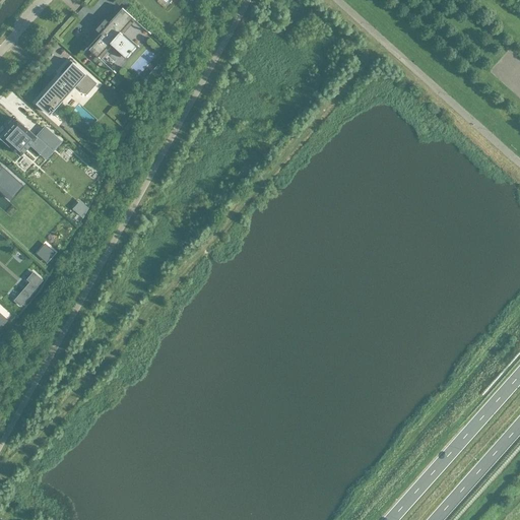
[(155,0),(166,10),(174,0),(184,0),(185,0),(184,0),(155,0)]
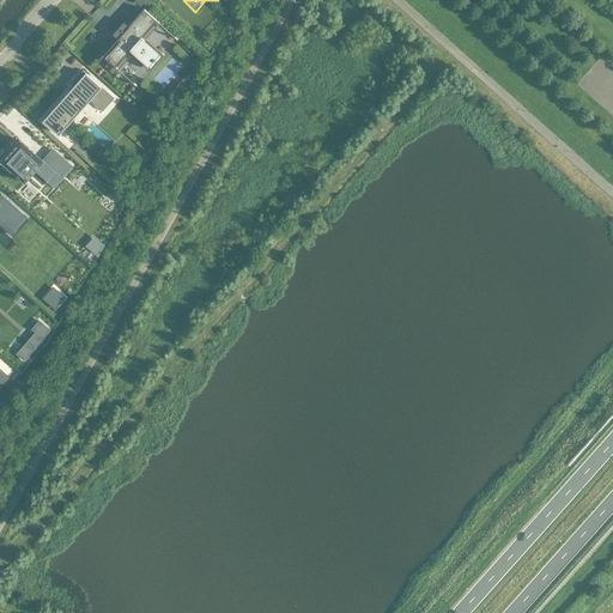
[(159,54),(141,37),(157,20),(145,10),(128,26),(132,29),(129,31),(126,32),(123,35),(122,37),(122,40),(105,59),(115,67),(131,50),(149,66),(152,61),(153,62),(157,59),(156,58),(159,54)]
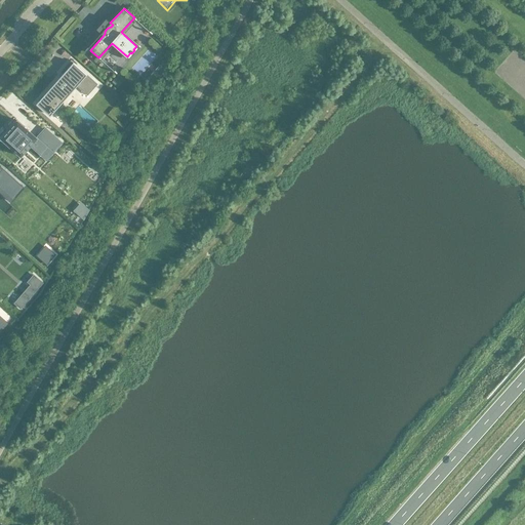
[(74,58),(31,106),(47,121),(49,120),(51,120),(79,89),(87,96),(97,84),(88,77),(90,73),(74,58)]
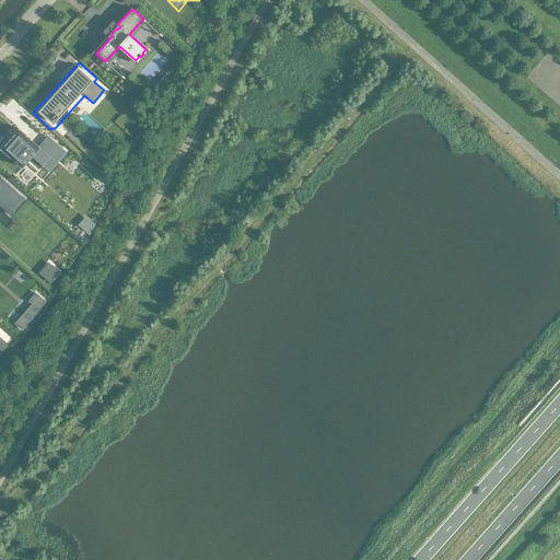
[(172,70),(164,77),(170,82),(177,76),(172,70)]
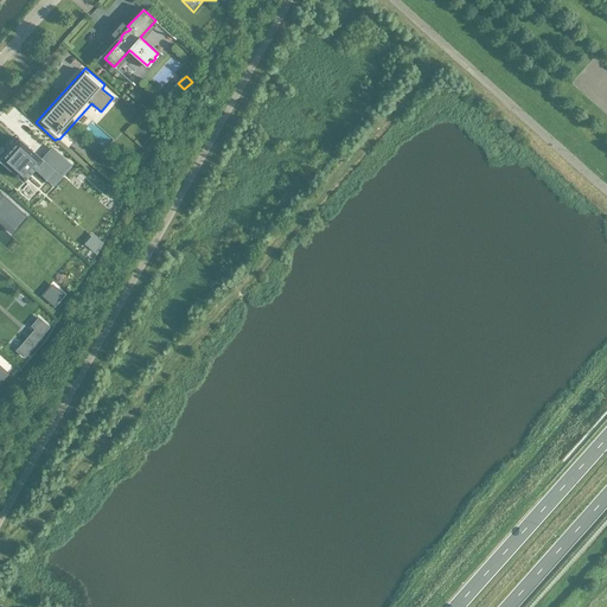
[(20,139),(1,160),(17,174),(16,174),(18,177),(19,176),(24,181),(36,168),(46,179),(52,172),(56,172),(62,178),(72,165),(52,148),(43,159),(20,139)]
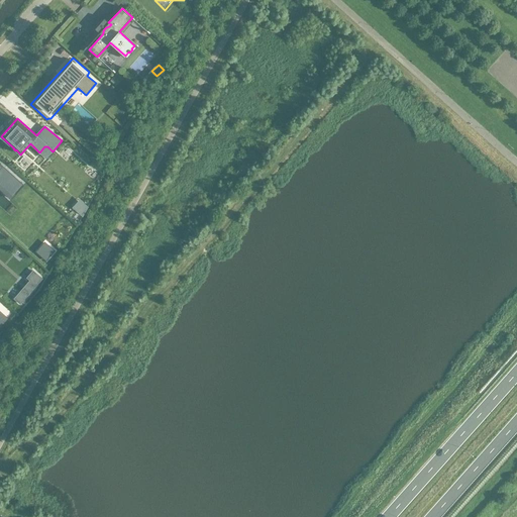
[(84,204),(77,211),(83,216),(88,207),(84,204)]
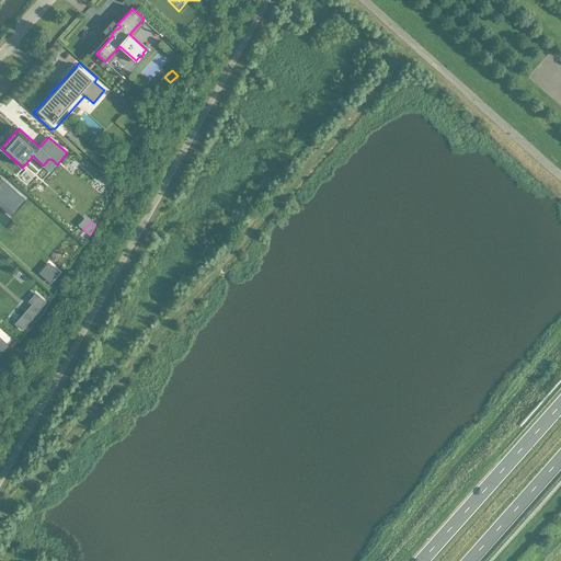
[(39,272),(50,283),(61,271),(49,260),(39,272)]
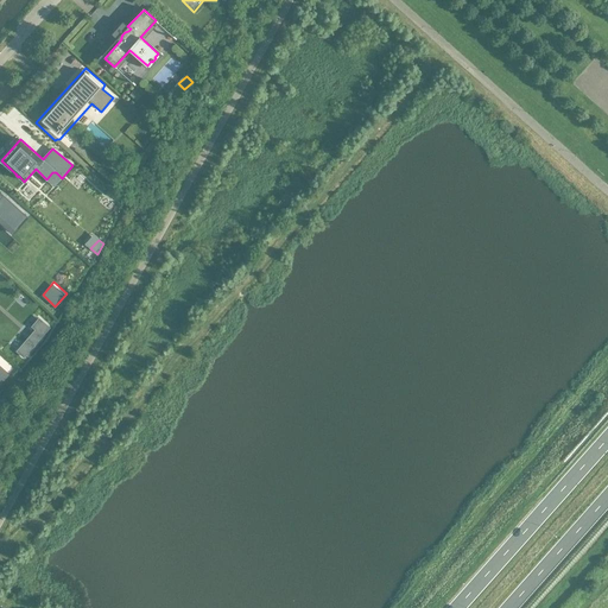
[(25,358),(50,328),(39,318),(32,327),(36,330),(26,340),(17,352),(25,358)]
